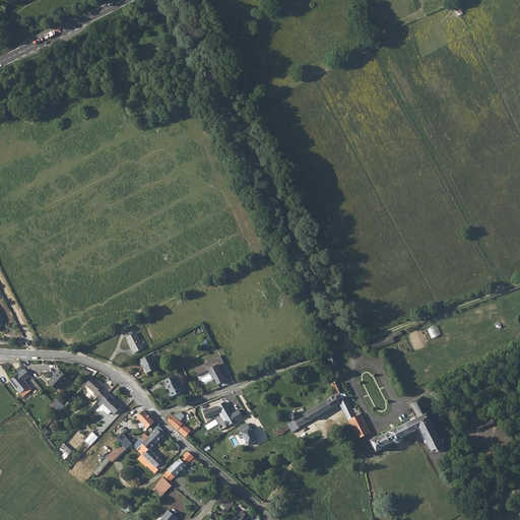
[(72,92),(39,105),(41,111),(74,98),(72,92)]
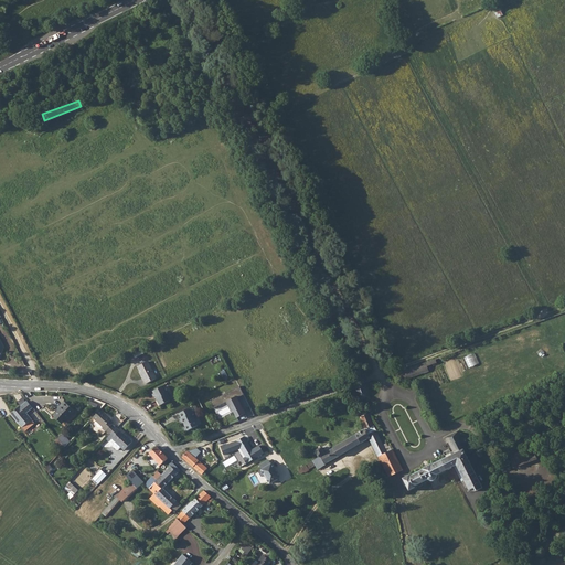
[(42,114),(21,123),(22,127),(27,125),(28,127),(31,125),(33,129),(42,126),(45,125),(44,120),(42,114)]
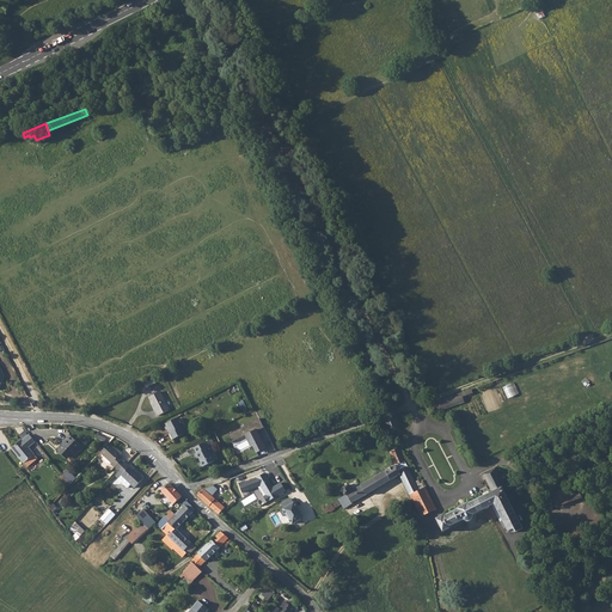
[(509,398),(520,395),(515,383),(505,387),(509,398)]
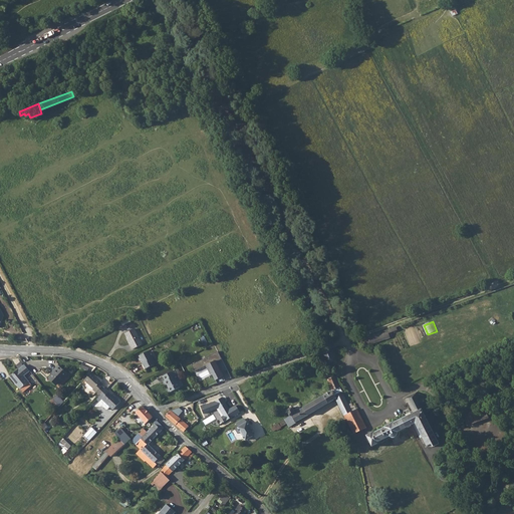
[(397,327),(362,339),(365,347),(390,338),(389,333),(398,330),(397,327)]
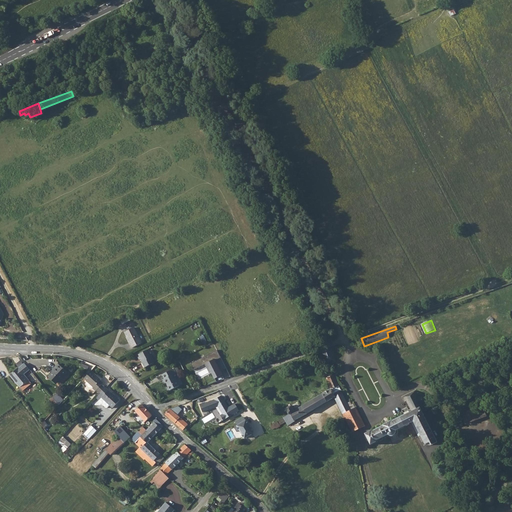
[(133,327),(123,332),(131,347),(141,342),(133,327)]
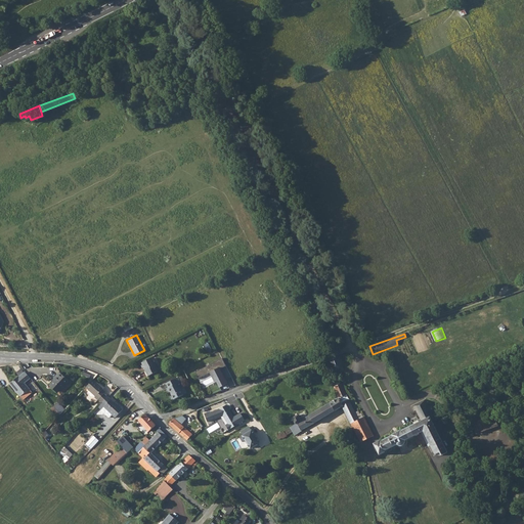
[(338,357),(326,361),(329,366),(332,366),(335,369),(339,367),(340,364),(338,357)]
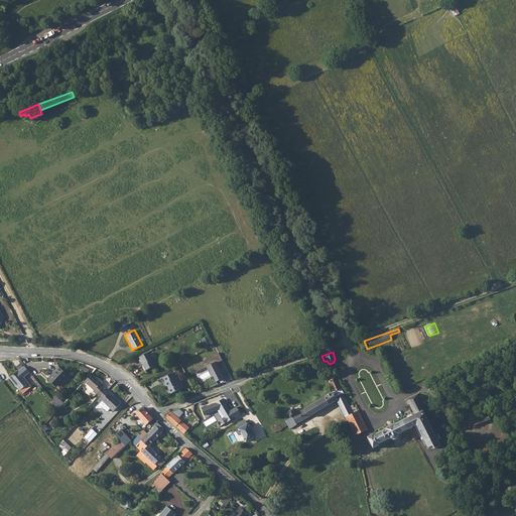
[(197,363),(192,366),(195,370),(196,373),(204,369),(208,367),(213,377),(207,379),(206,380),(210,388),(211,387),(219,384),(217,381),(224,377),(217,363),(223,360),(219,353),(212,356),(197,363)]
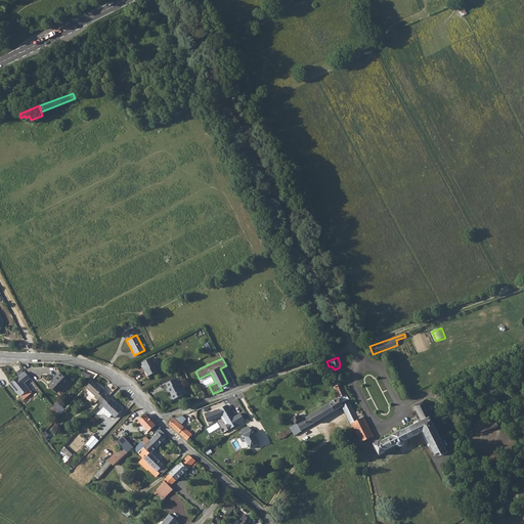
[(143,366),(142,367),(143,369),(144,368),(146,370),(145,372),(148,378),(159,372),(155,364),(154,364),(150,359),(142,363),(143,366)]
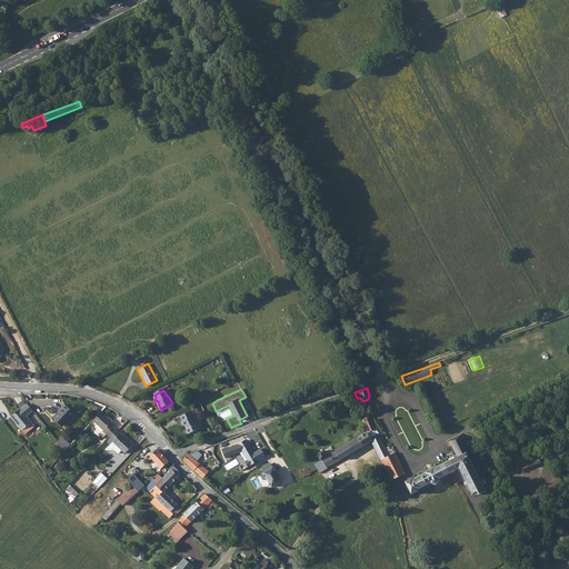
[(32,410),(27,403),(20,409),(19,408),(10,417),(21,430),(25,433),(33,426),(31,422),(26,416),(32,410)]
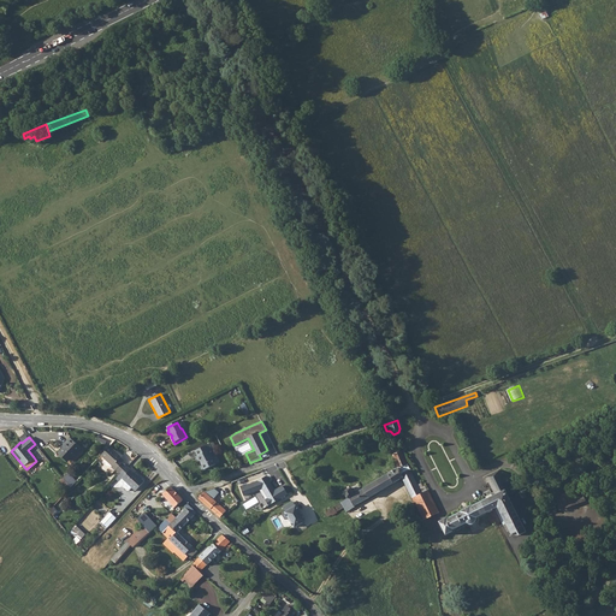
[(64,445),(58,451),(69,460),(81,448),(69,437),(63,443),(64,445)]
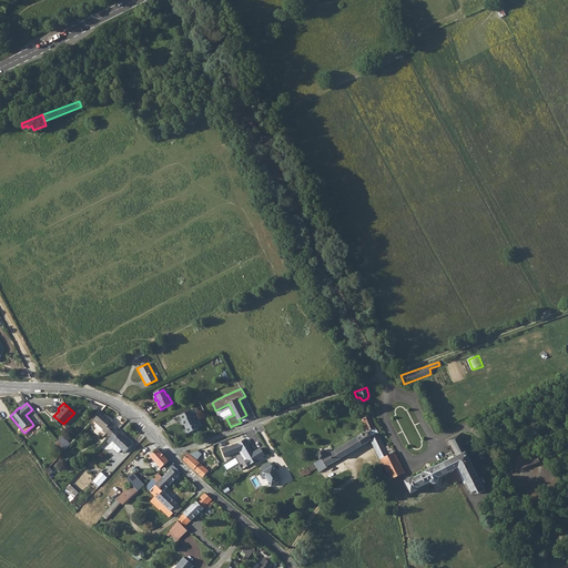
[(192,409),(179,416),(188,433),(198,427),(192,415),(194,414),(192,409)]
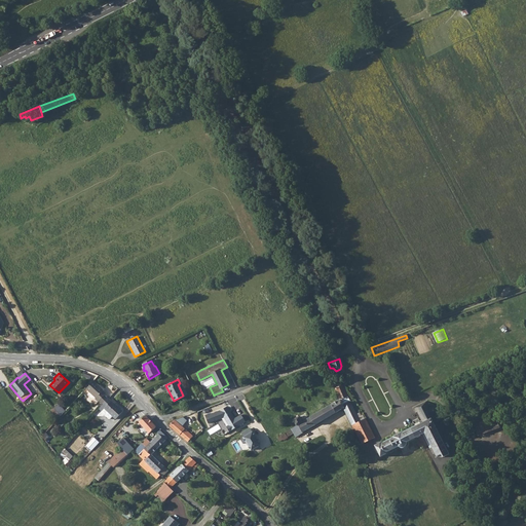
[(92,380),(85,388),(96,398),(95,399),(98,401),(103,396),(105,393),(102,390),(103,389),(92,380)]
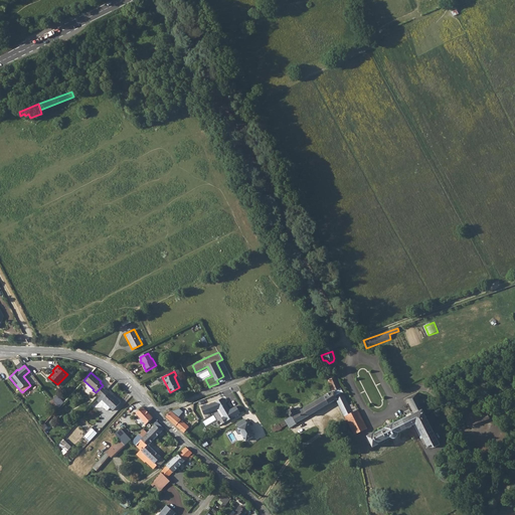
[(57,384),(48,377),(47,378),(56,386),(57,384)]
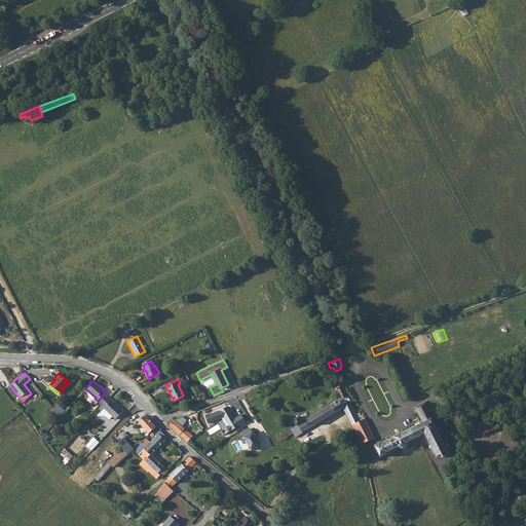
[(297,426),(277,438),(280,442),(284,440),(284,441),(289,438),(288,438),(293,434),(296,438),(302,434),(302,433),(336,413),(337,412),(344,408),(345,410),(345,411),(362,444),(375,438),(366,419),(365,419),(360,422),(357,415),(342,385),(335,388),(339,400),(302,422),(299,417),(293,420),(297,426)]
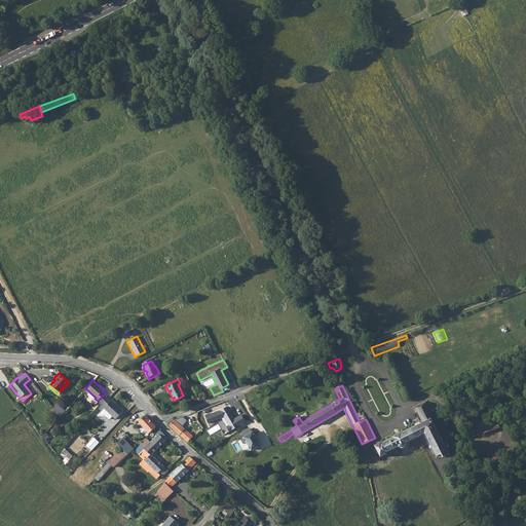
[(103,396),(98,401),(103,405),(107,400),(103,396)]
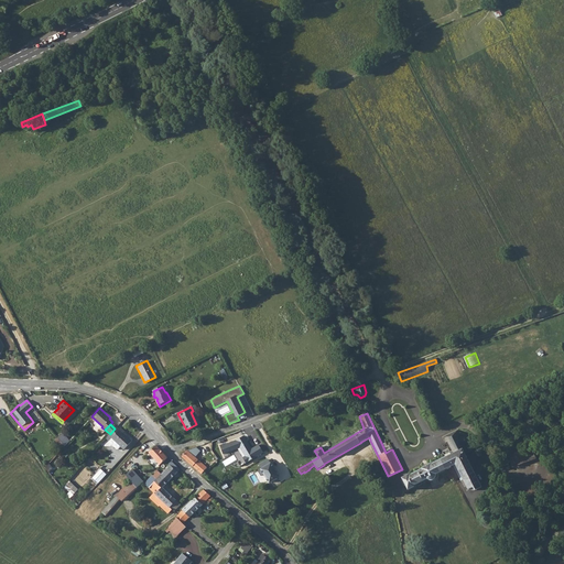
[(110,434),(106,438),(108,442),(111,438),(119,430),(116,427),(115,429),(110,434)]
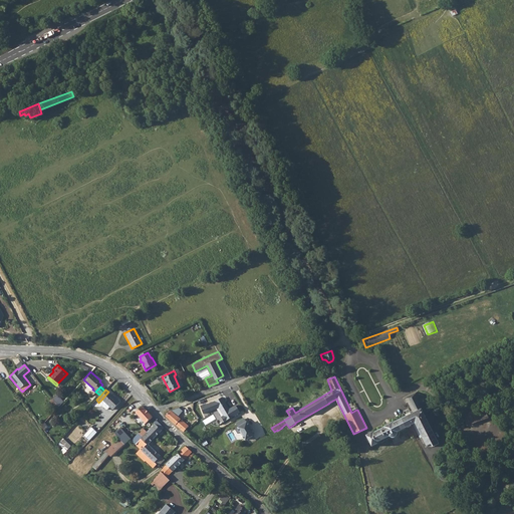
[(108,392),(101,400),(112,410),(119,402),(111,395),(112,394),(109,391),(108,392)]
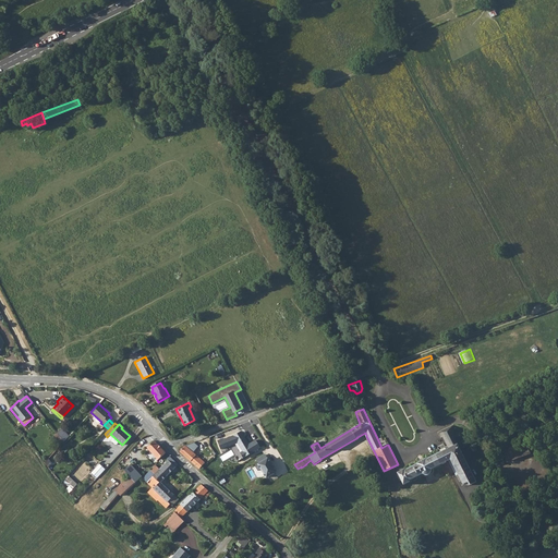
[(432,470),(449,461),(451,460),(459,475),(463,485),(468,483),(475,480),(460,449),(463,447),(453,426),(438,434),(441,438),(444,437),(449,449),(428,460),(427,459),(417,464),(417,465),(404,472),(403,471),(398,473),(404,486),(410,483),(410,482),(423,475),(425,476),(427,476),(429,475),(432,473),(432,470)]
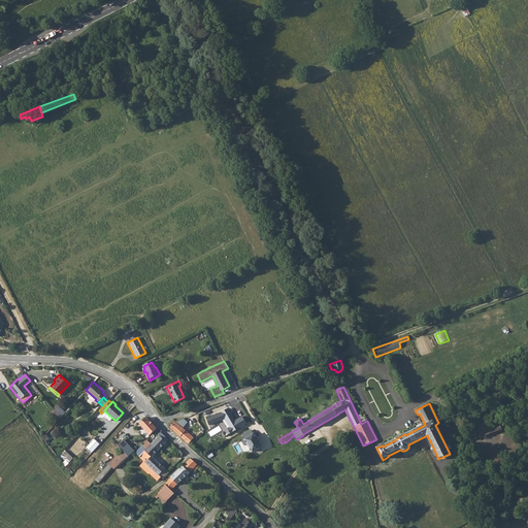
[(59,405),(54,409),(60,418),(65,413),(59,405)]
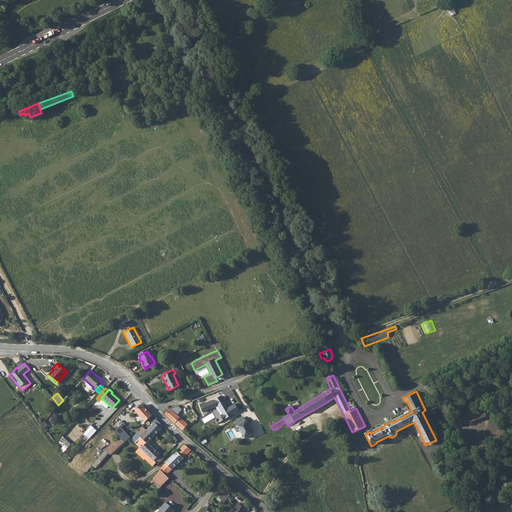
[(239,410),(234,403),(228,407),(227,406),(226,406),(223,401),(219,396),(214,399),(205,403),(205,402),(199,404),(203,412),(218,405),(223,414),(220,415),(223,420),(239,410)]
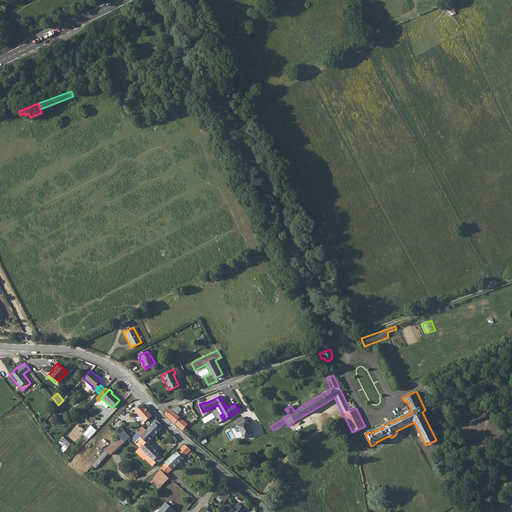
[(350,402),(347,404),(350,411),(355,408),(353,404),(351,405),(350,402)]
